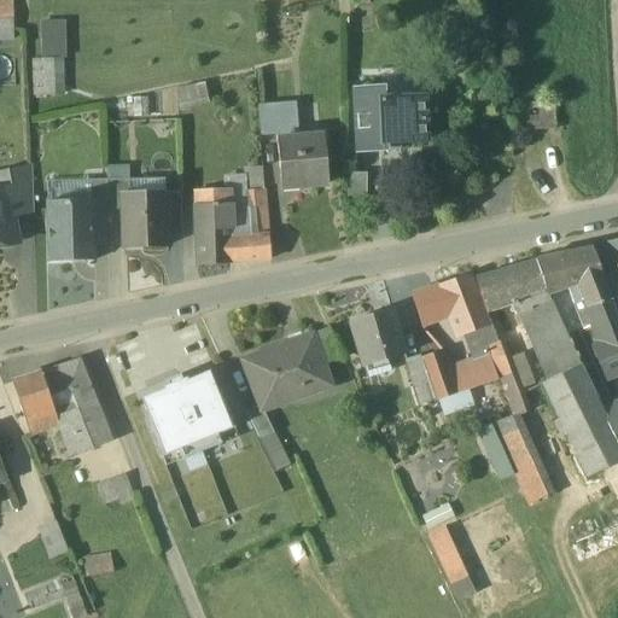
[(12,0),(0,0),(0,21),(13,21),(12,0)]
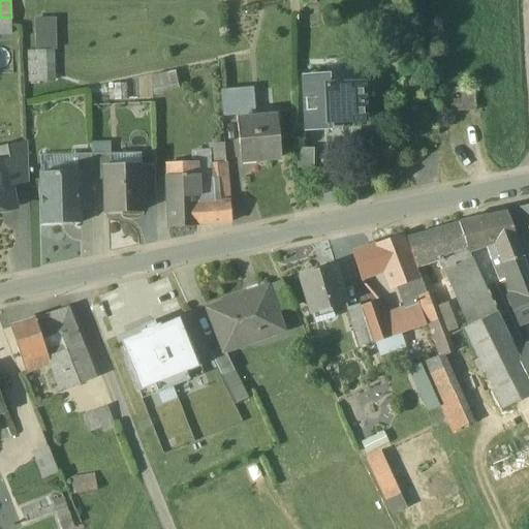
[(38,19),(40,49),(30,50),(32,85),(64,83),(60,18),(38,19)]
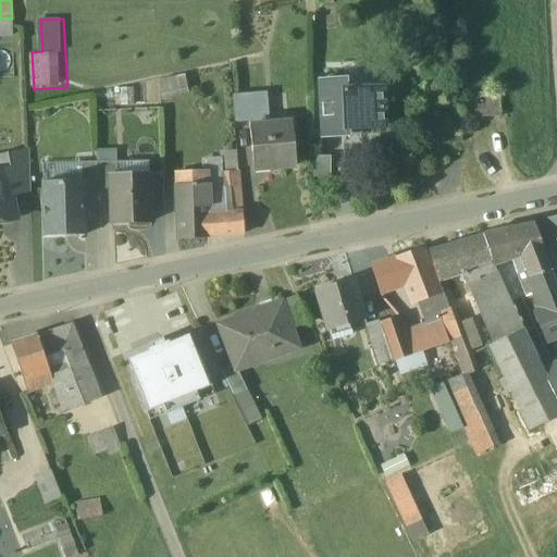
[(357,90),(344,90),(344,82),(320,83),(322,136),(346,136),(346,130),(360,128),(383,127),(381,89),(357,90)]
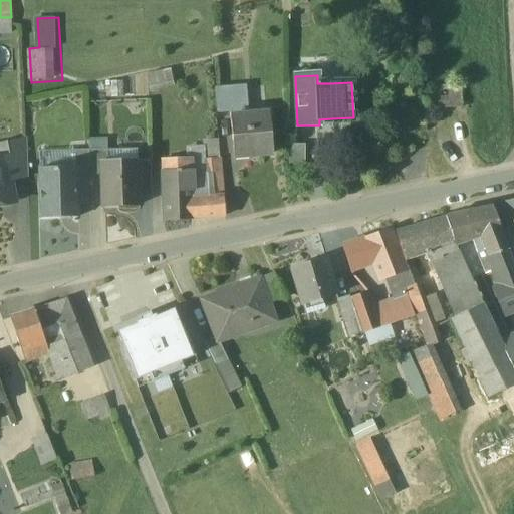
[(328,75),(317,75),(317,83),(329,83),(328,75)]
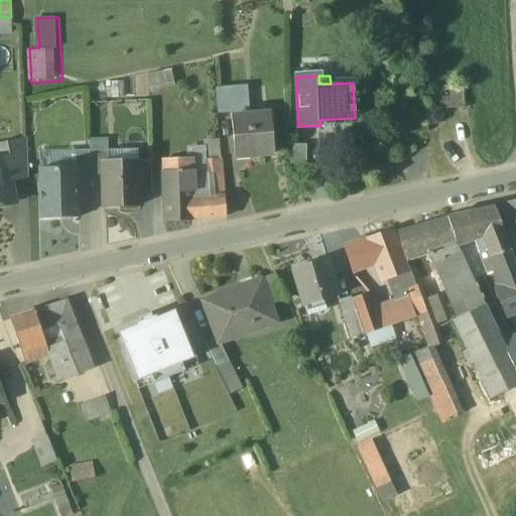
[(462,86),(431,89),(432,111),(463,109),(462,86)]
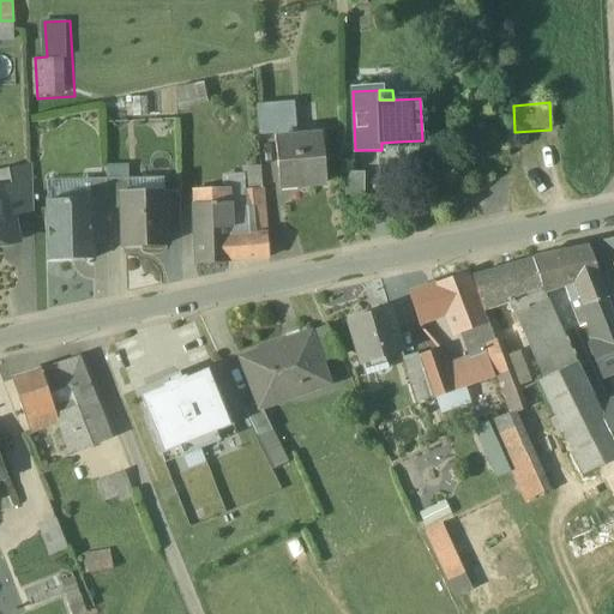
[(292,104),(271,106),(274,134),(274,140),(294,139),(292,104)]
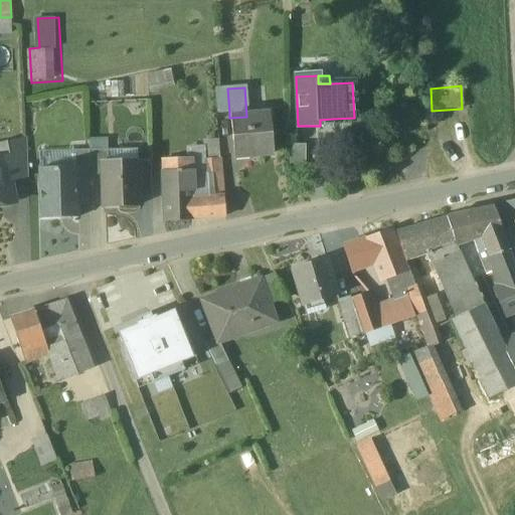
[(227,89),(214,91),(216,114),(229,113),(227,89)]
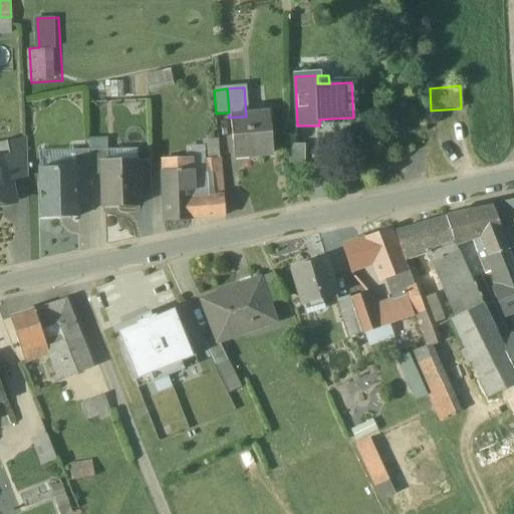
[(246,116),(229,117),(233,158),(271,155),(267,114),(246,116)]
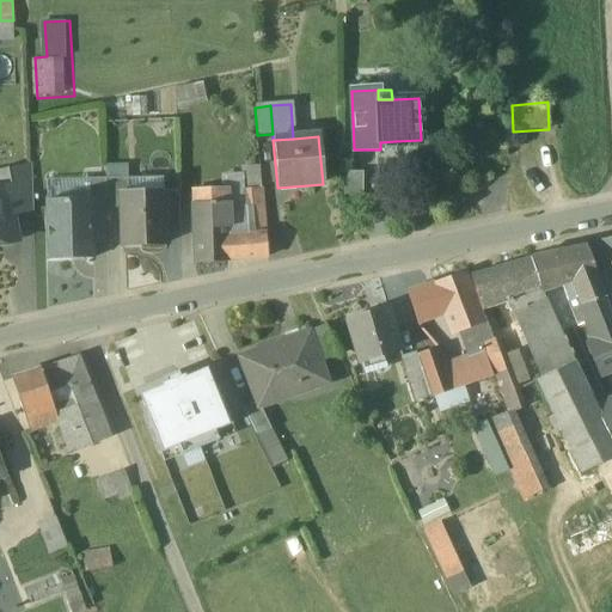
[(31,166),(0,173),(0,191),(7,190),(12,215),(32,212),(31,166)]
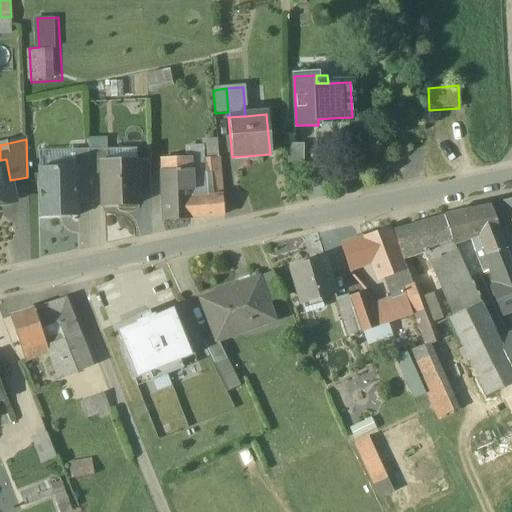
[(303,144),(286,144),(285,169),(303,169),(303,144)]
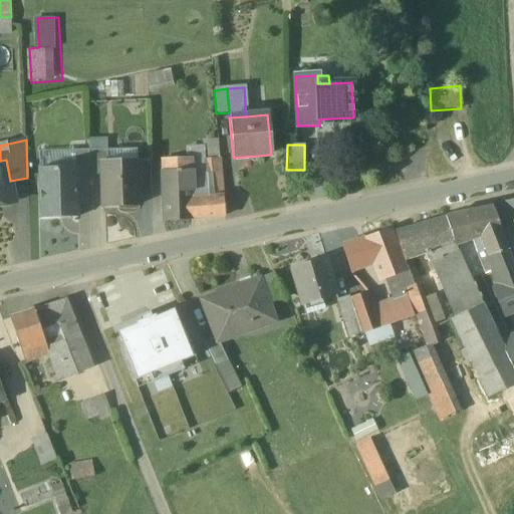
[(107,150),(88,151),(89,168),(89,176),(101,176),(101,167),(108,166),(107,162),(107,150)]
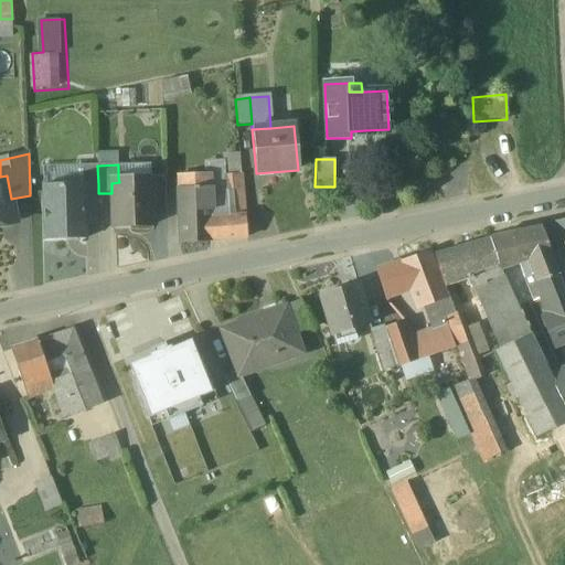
[(194,170),(178,170),(179,191),(195,190),(194,170)]
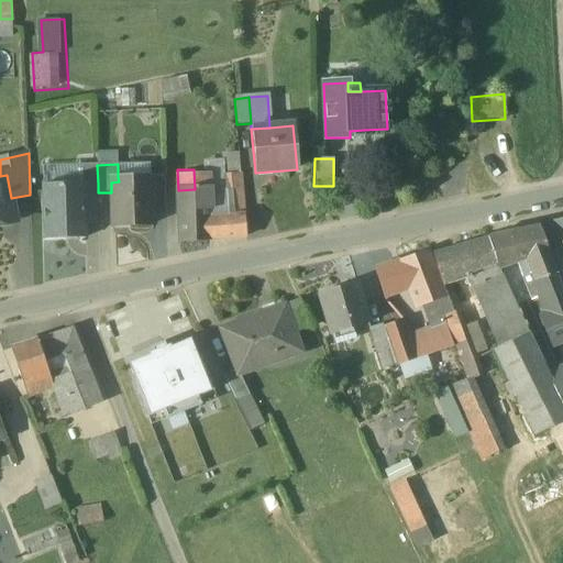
[(241,173),(221,175),(223,195),(231,194),(242,192),(241,173)]
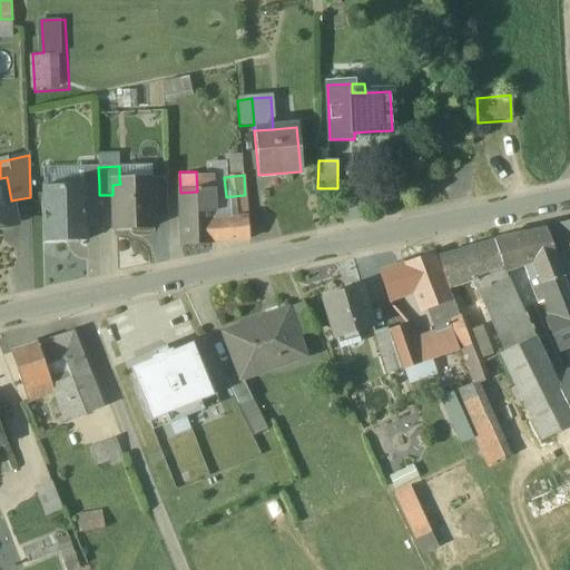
[(0,178),(0,228),(17,225),(11,200),(7,177),(0,178)]
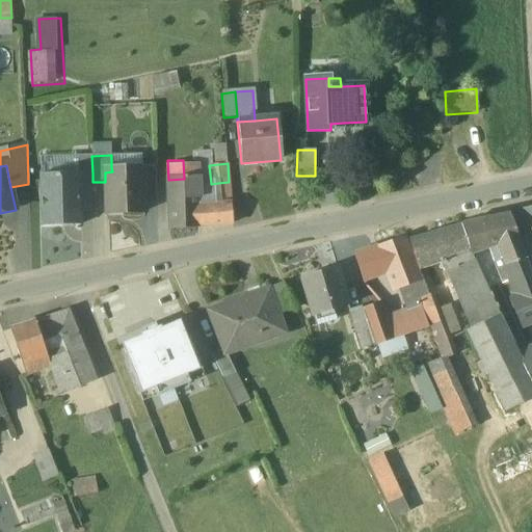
[(144,166),(111,167),(112,171),(105,173),(105,182),(106,214),(145,213),(144,166)]
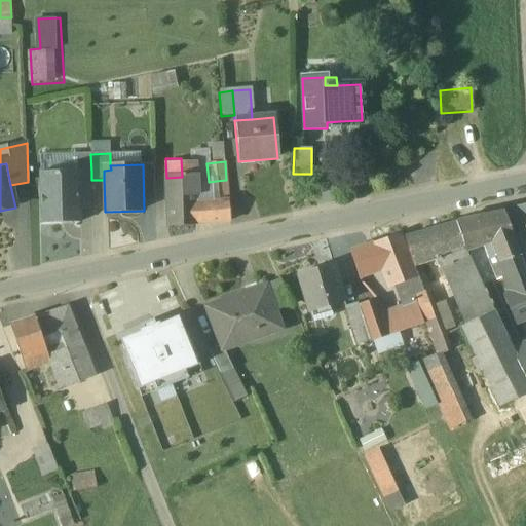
[(79,172),(41,173),(43,225),(80,224),(80,210),(79,172)]
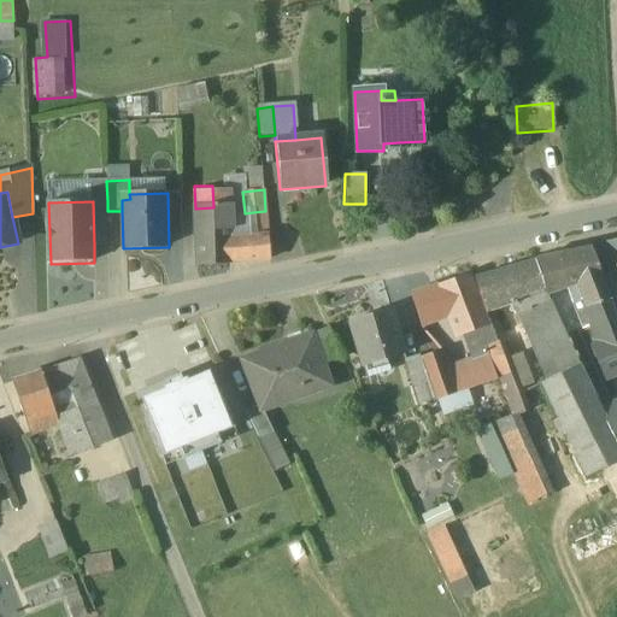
[(107,201),(93,201),(94,246),(109,246),(107,211),(107,201)]
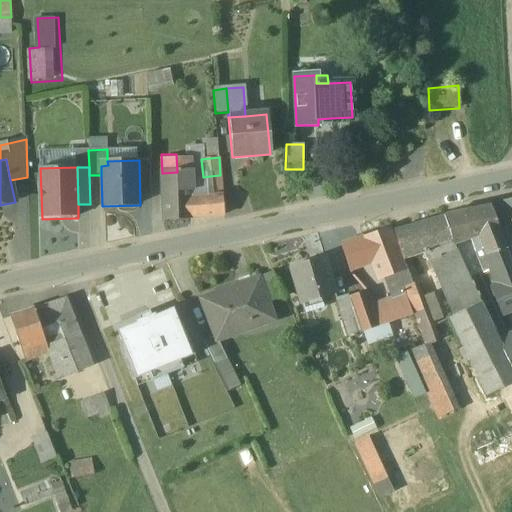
[(177,172),(162,173),(163,218),(191,218),(190,172),(177,172)]
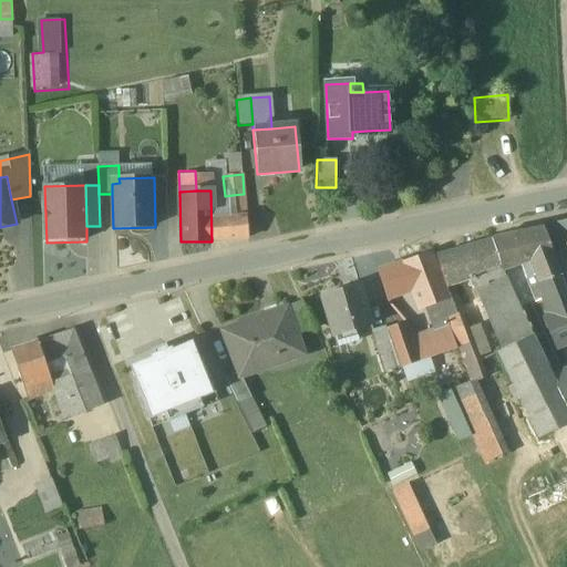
[(244,194),(233,195),(234,205),(239,205),(245,204),(244,194)]
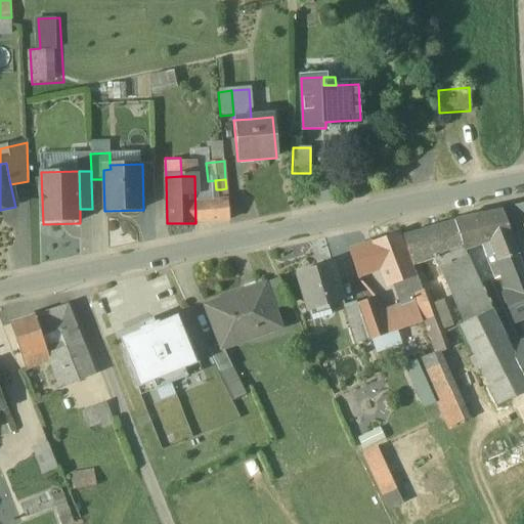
[(227,200),(209,202),(211,222),(229,220),(227,200)]
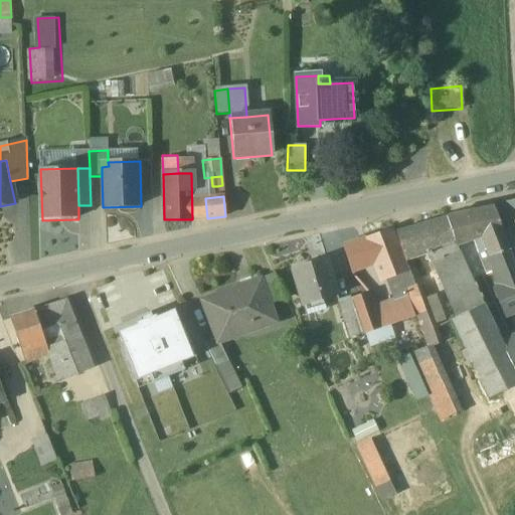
[(514,222),(507,204),(494,209),(501,229),(514,223),(514,222)]
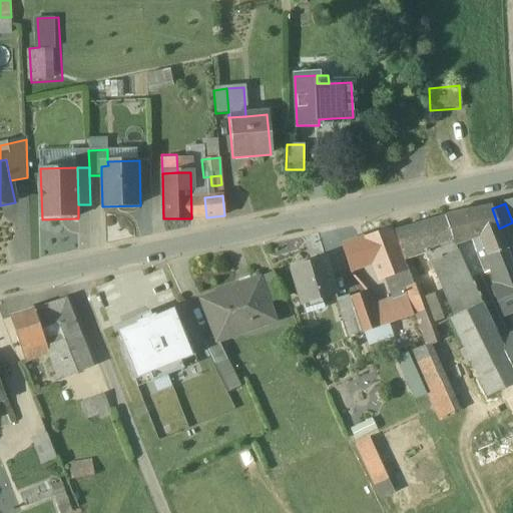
[(491,206),(461,213),(470,238),(475,252),(484,248),(487,255),(507,249),(499,228),(492,208),(491,206)]
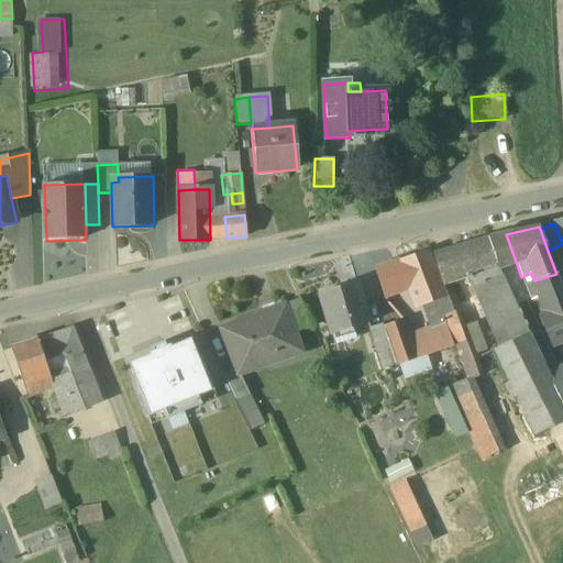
[(506,234),(487,238),(497,268),(516,262),(506,234)]
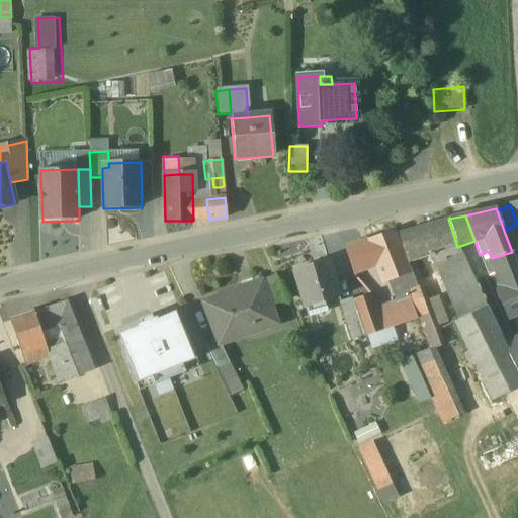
[(448,219),(413,230),(422,258),(438,253),(457,247),(448,219)]
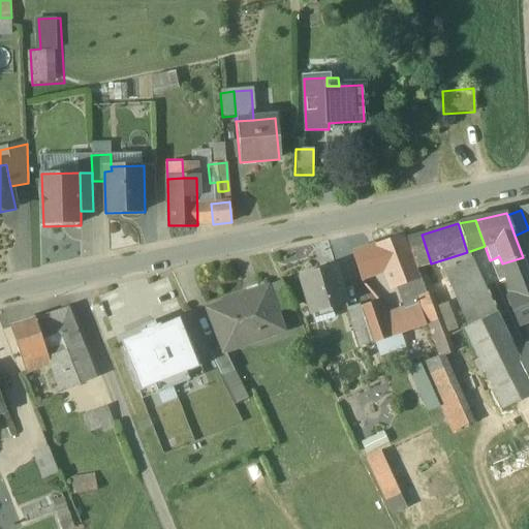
[(528,229),(515,236),(523,257),(523,259),(528,256),(528,229)]
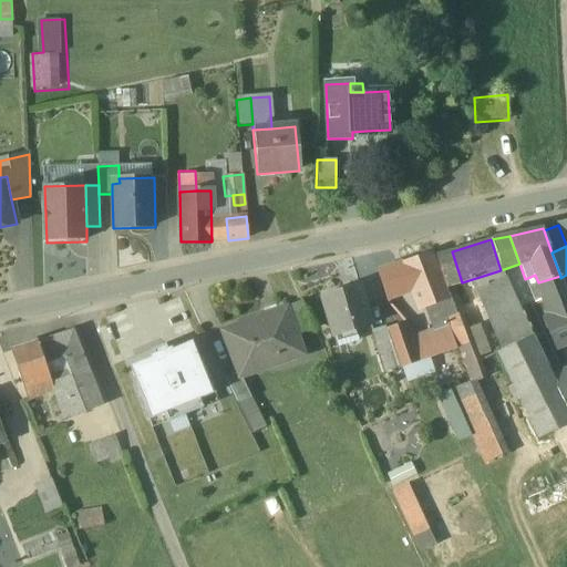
[(452,251),(436,257),(445,286),(462,282),(452,251)]
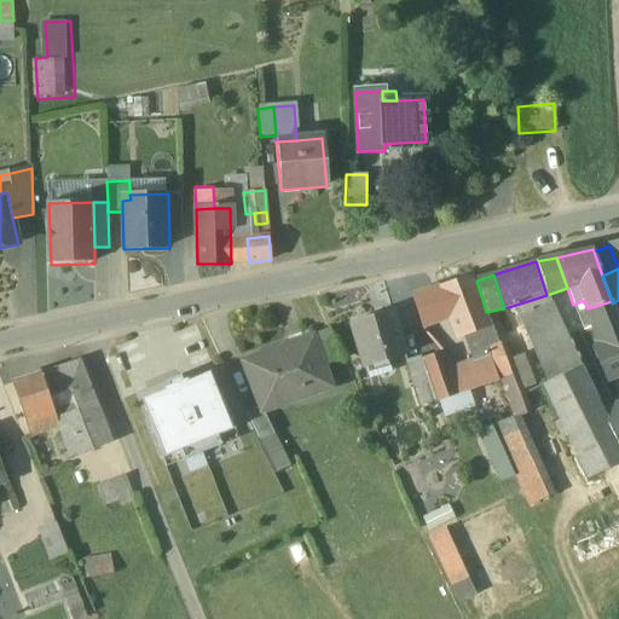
[(469,276),(438,287),(450,318),(457,339),(466,335),(491,327),(469,276)]
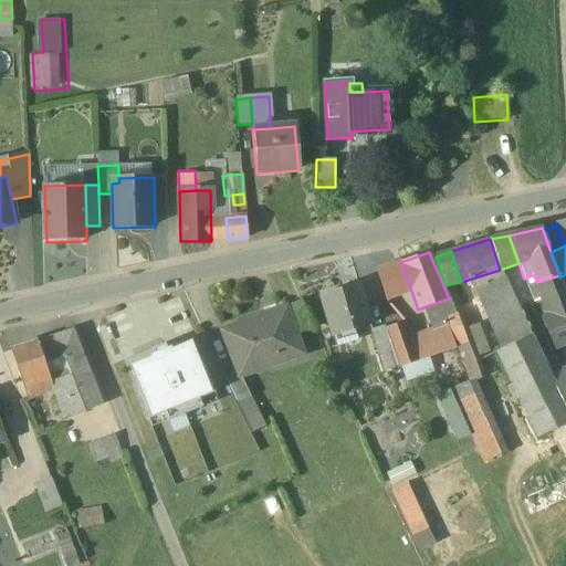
[(400,262),(375,272),(386,301),(411,291),(400,262)]
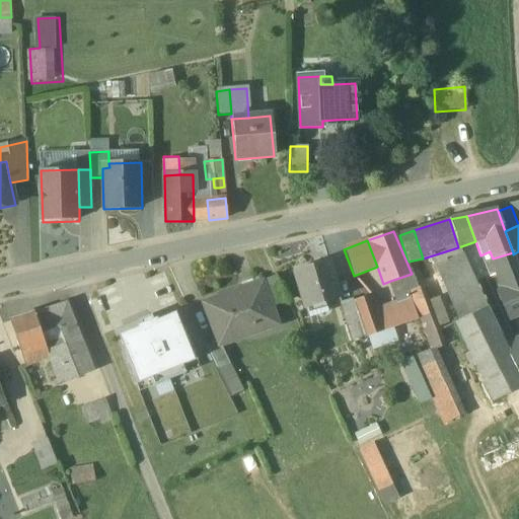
[(458,247),(439,253),(441,258),(460,253),(458,247)]
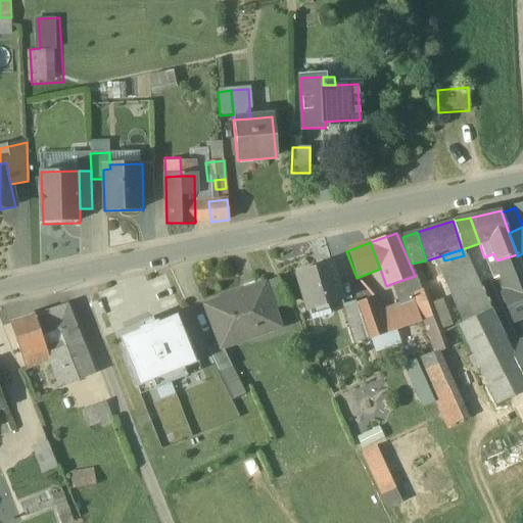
[(517,254),(496,260),(496,262),(497,262),(507,285),(502,297),(510,323),(522,317),(522,272),(517,256),(517,254)]
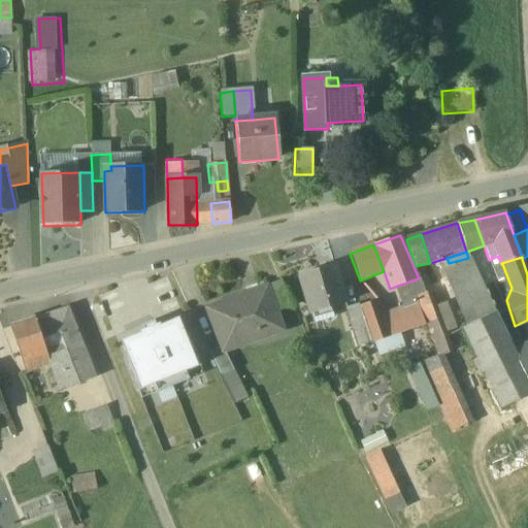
[(468,258),(449,263),(447,258),(436,261),(467,326),(494,314),(490,303),(468,258)]
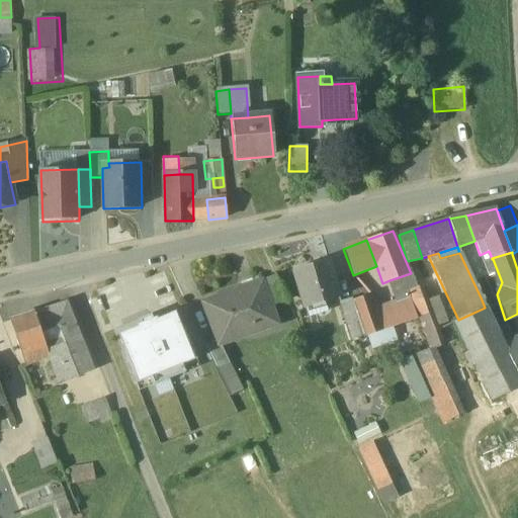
[(327,261),(292,271),(304,309),(337,298),(327,261)]
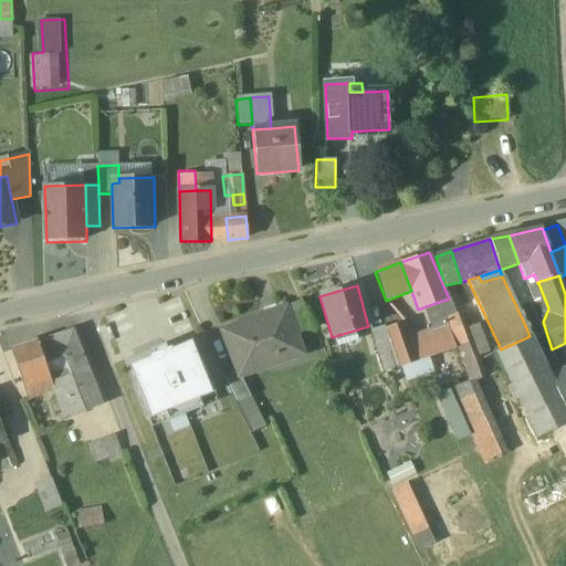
[(449,299),(426,306),(435,331),(447,326),(444,318),(446,318),(454,314),(449,299)]
